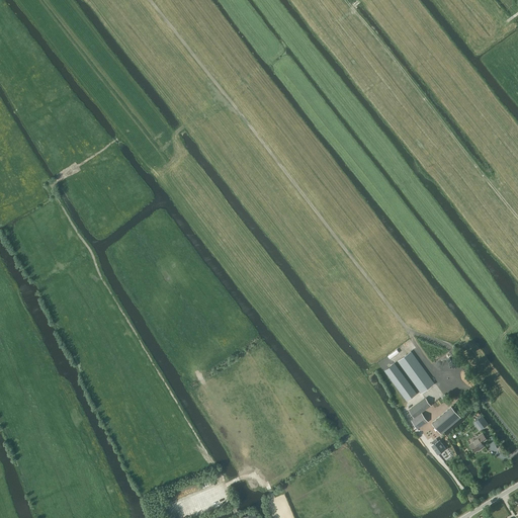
[(422,394),(435,384),(411,351),(398,361),(422,394)]
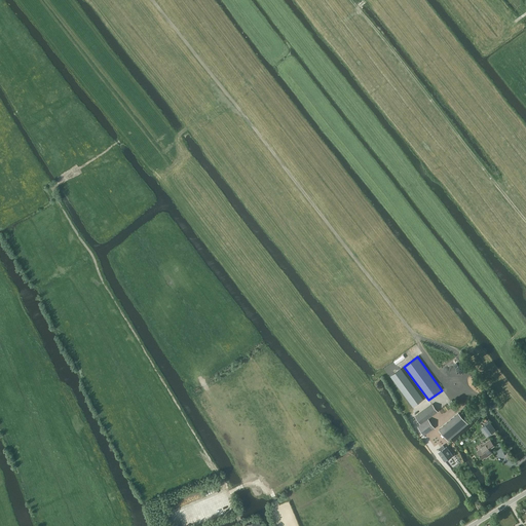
[(413,407),(423,400),(401,369),(390,376),(413,407)]
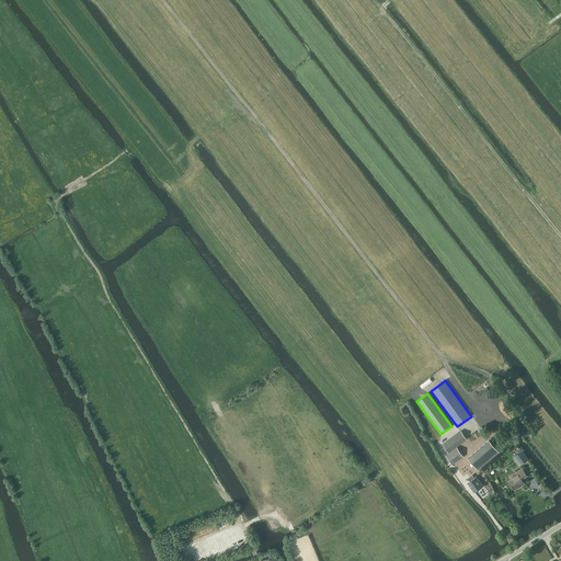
[(464,456),(457,446),(467,439),(461,432),(444,444),(449,453),(446,454),(447,456),(453,464),(464,456)]
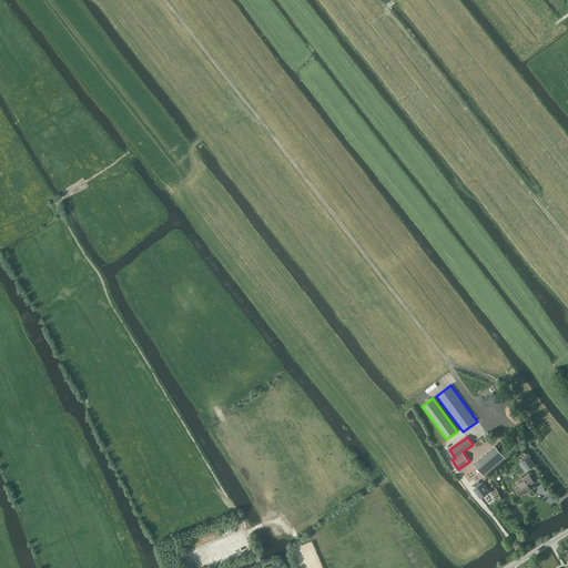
[(505,457),(503,454),(496,446),(475,464),(485,476),(494,468),(505,457)]
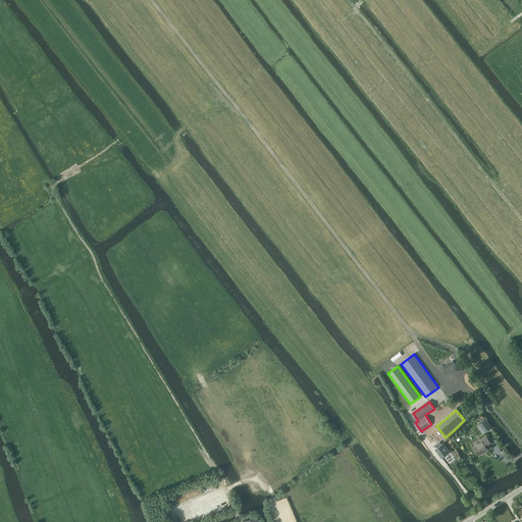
[(485,419),(479,423),(485,432),(491,427),(492,427),(485,419)]
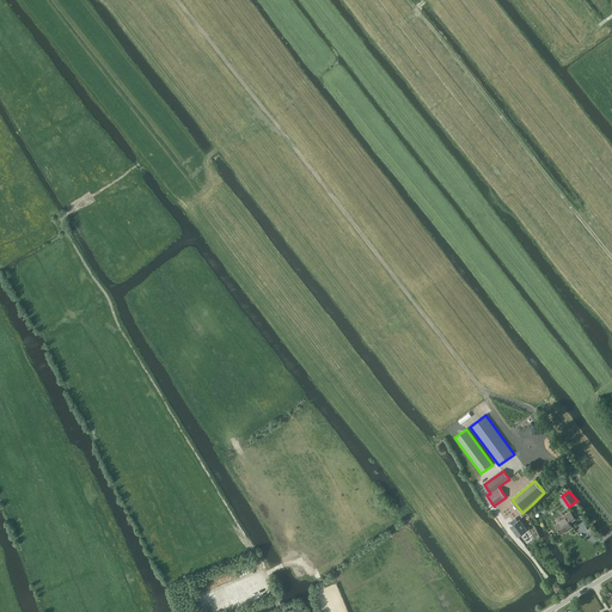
[(569,522),(575,519),(570,512),(564,516),(565,518),(569,522)]
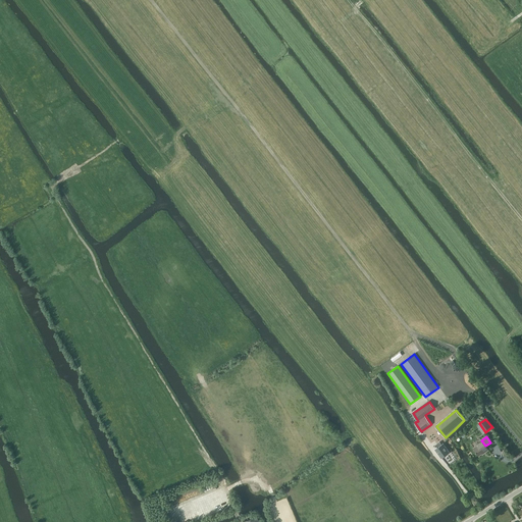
[(444,444),(441,445),(439,441),(435,446),(436,448),(435,449),(440,458),(449,452),(444,444)]
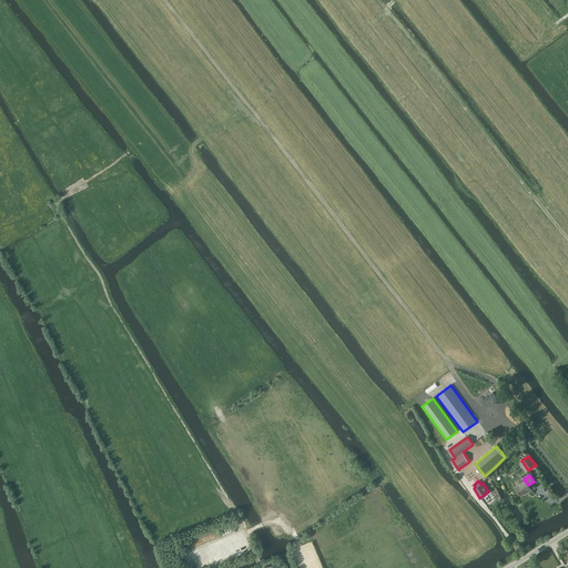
[(531,489),(528,485),(525,480),(515,487),(521,496),(527,492),(531,489)]
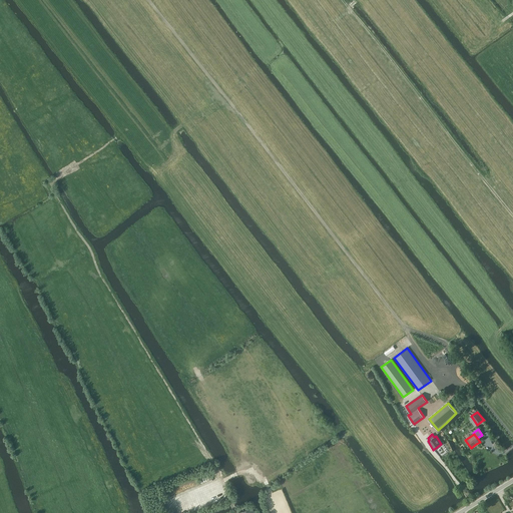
All buildings are outlined.
